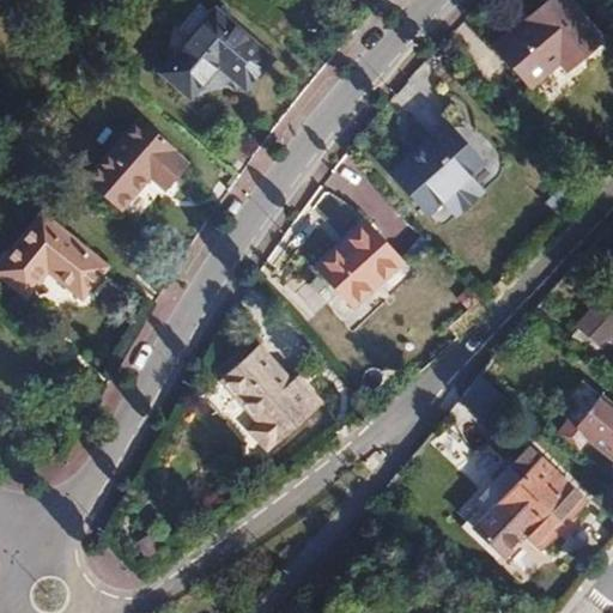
[(600,44),(559,0),(556,0),(496,53),(529,91),(557,66),(565,74),(600,44)]
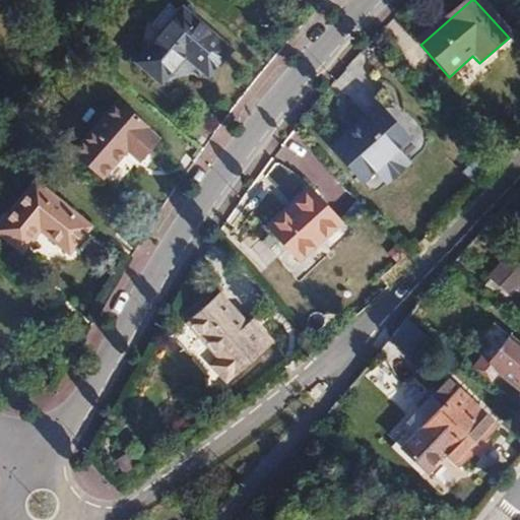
[(174,17),(164,7),(146,28),(157,38),(134,65),(157,84),(180,58),(204,77),(223,54),(176,14),(174,17)]
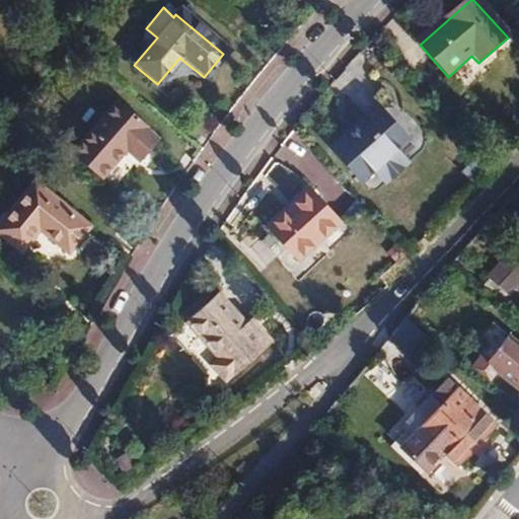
[(146,126),(116,99),(70,153),(99,179),(124,151),(137,161),(156,140),(143,129),(146,126)]
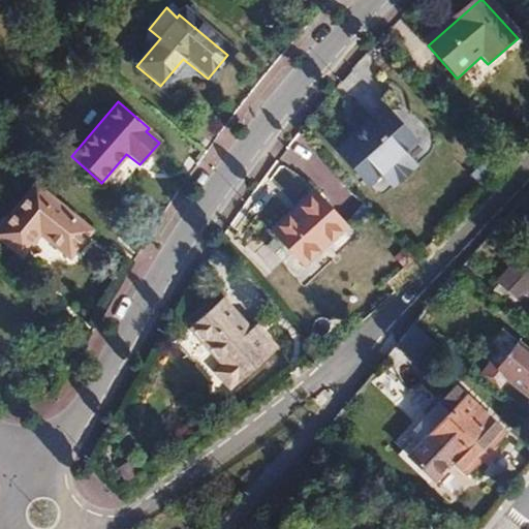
[(414,145),(385,112),(335,153),(364,187),(414,145)]
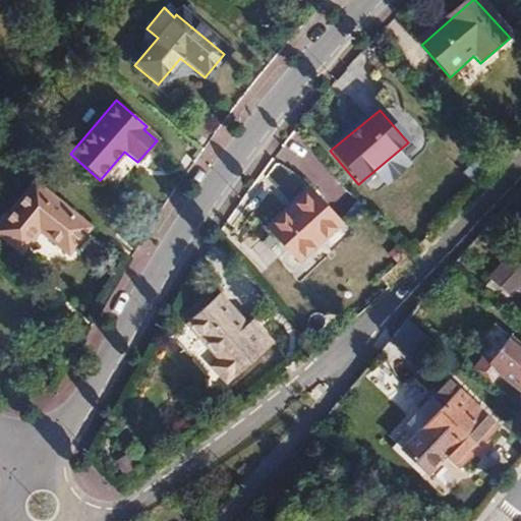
[(87,231),(33,188),(0,229),(0,238),(21,254),(40,233),(68,255),(87,231)]
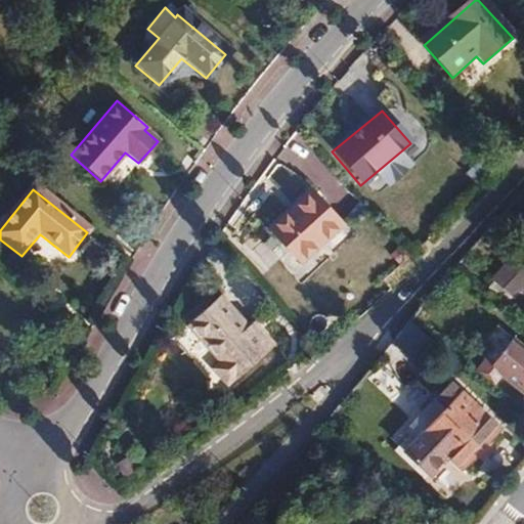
[(341,233),(312,199),(269,236),(299,269),(341,233)]
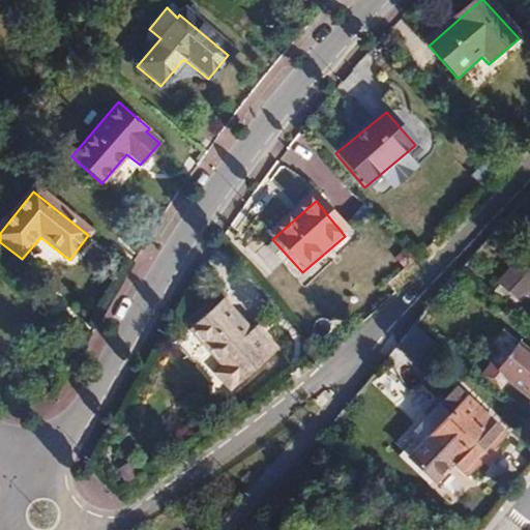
[(529,265),(519,257),(499,281),(518,297),(529,283),(529,265)]
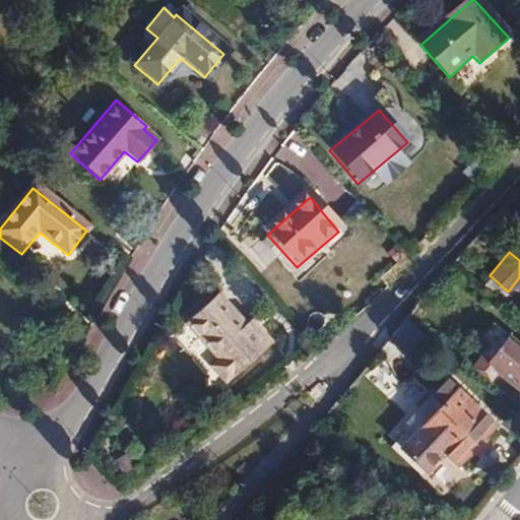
[(488,274),(475,288),(497,306),(508,291),(490,275),(488,274)]
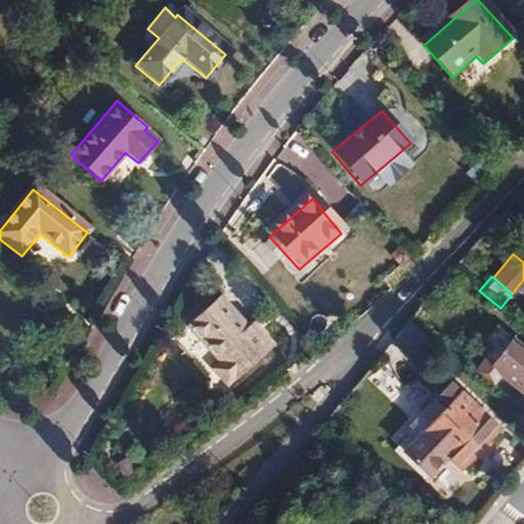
[(268,359),(216,305),(184,336),(220,372),(212,379),(226,394),(233,387),(236,389),(268,359)]
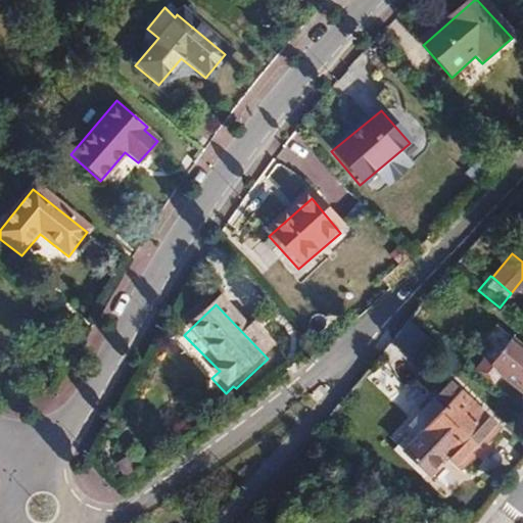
[(522,344),(513,337),(492,361),(505,371),(522,385),(522,344)]
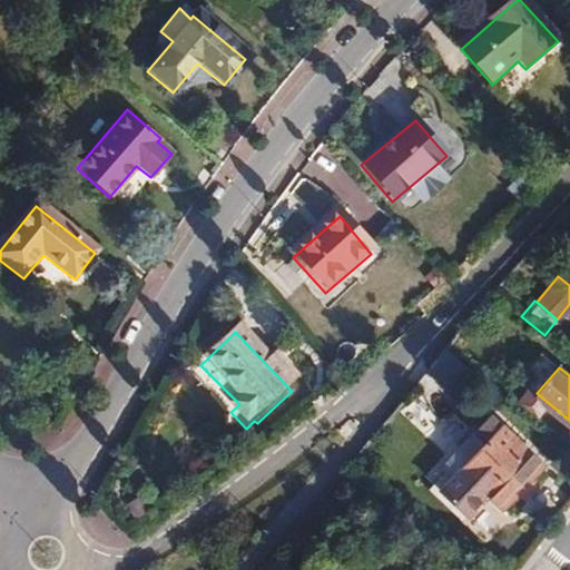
[(537,393),(527,406),(540,418),(550,404),(537,393)]
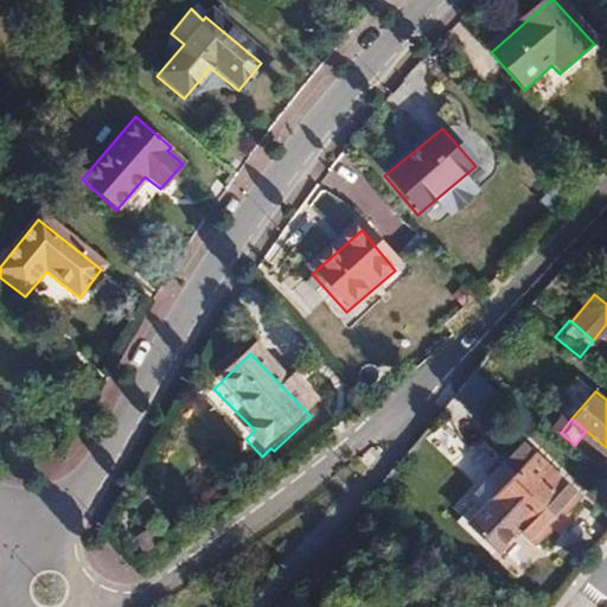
[(550,521),(562,508),(563,508),(577,489),(532,451),(470,526),(498,550),(517,526),(534,538),(550,521)]
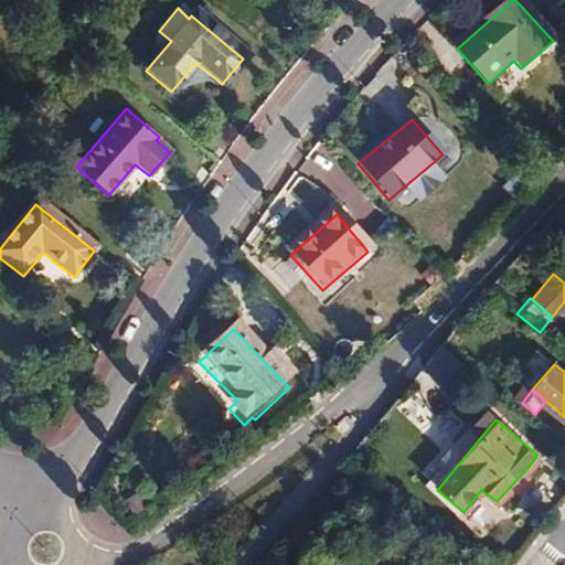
[(530,478),(523,472),(512,484),(520,490),(530,478)]
